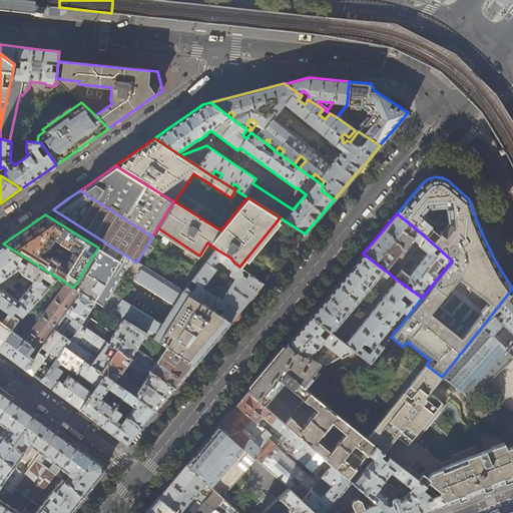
[(101,249),(98,247),(73,288),(81,293),(96,302),(102,306),(111,292),(123,273),(132,260),(105,242),(101,249)]
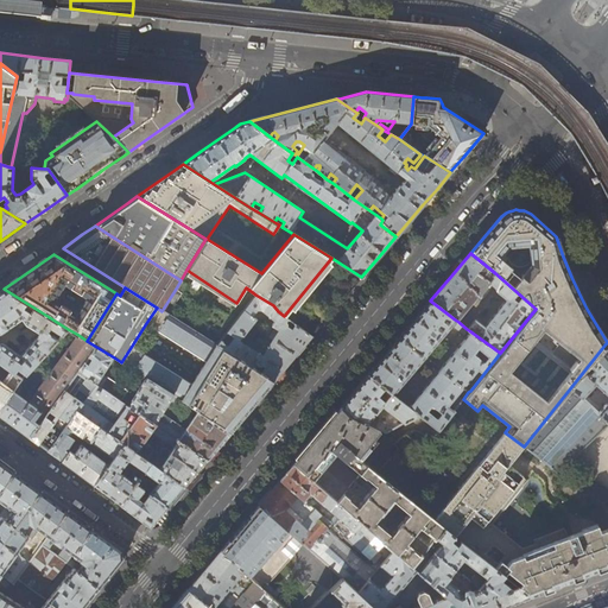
[(0,361),(13,372),(14,373),(18,368),(25,374),(26,374),(57,340),(51,335),(48,330),(50,328),(62,335),(68,329),(32,306),(30,312),(23,308),(26,303),(4,289),(0,291),(0,361)]
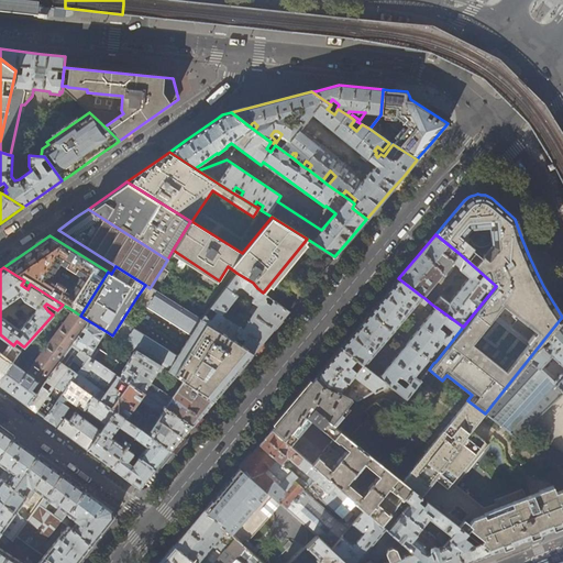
[(163,267),(150,288),(154,290),(167,271),(163,267)]
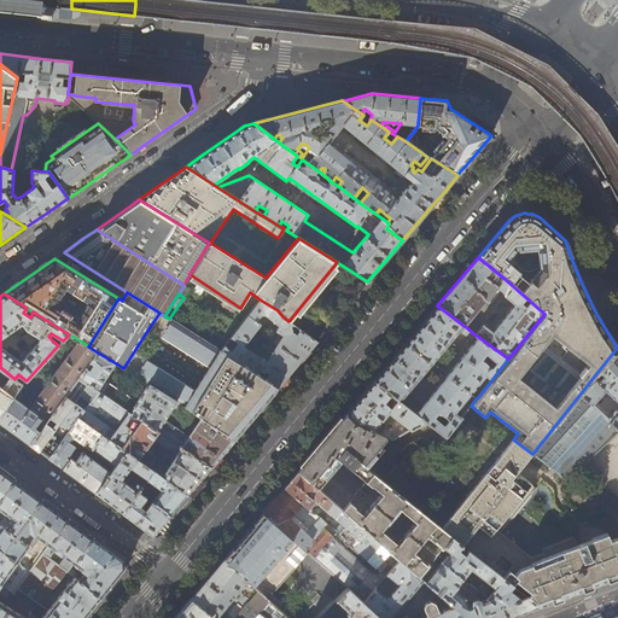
[(264,379),(278,388),(296,366),(316,342),(289,321),(283,316),(278,310),(260,299),(228,339),(235,344),(231,350),(223,345),(220,350),(257,374),(260,371),(262,372),(263,372),(266,371),(268,373),(264,379)]
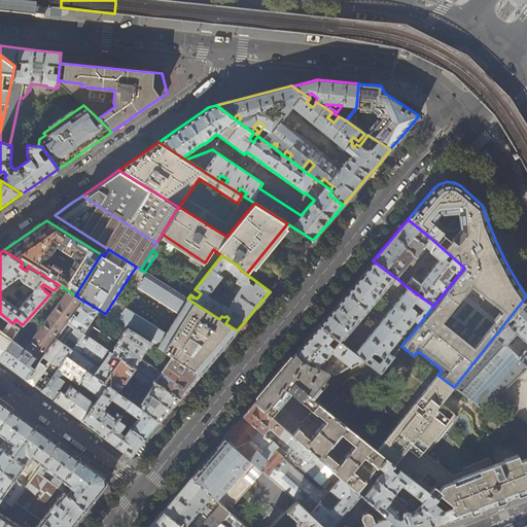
[(367,309),(394,277),(373,260),(360,276),(346,292),(367,309)]
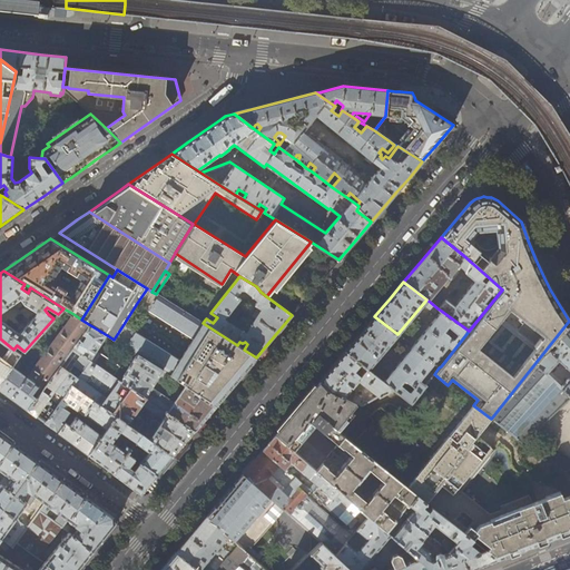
[(124,324),(114,340),(137,355),(138,354),(163,370),(161,371),(172,377),(184,385),(216,405),(224,395),(243,373),(256,357),(244,350),(237,345),(203,323),(156,294),(151,292),(147,288),(137,303),(193,337),(178,359),(124,324)]
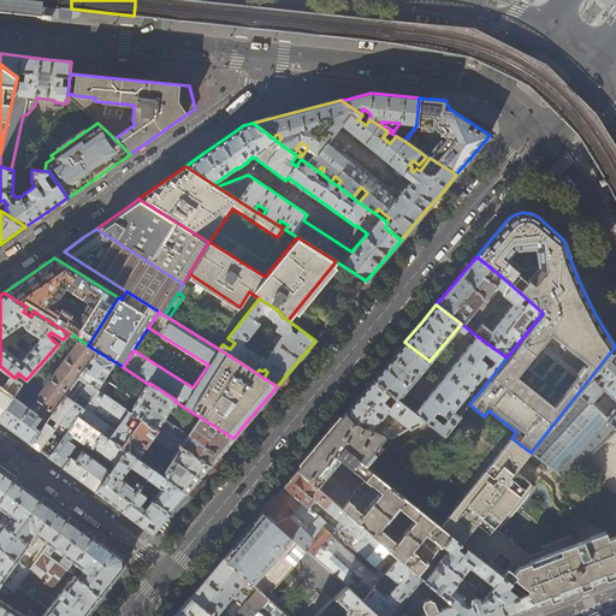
[(471,337),(473,333),(465,326),(461,331),(471,337)]
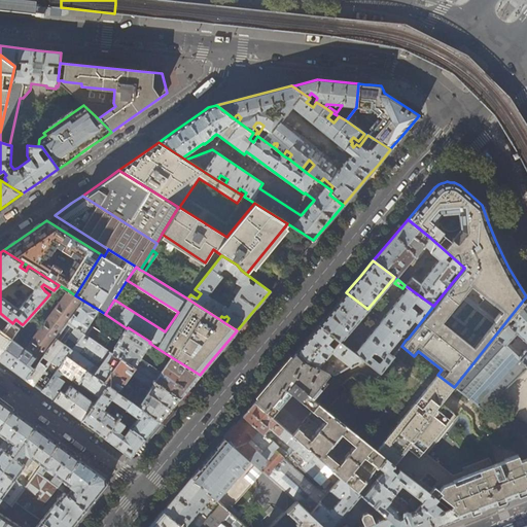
[(419,324),(433,306),(408,287),(381,320),(400,336),(414,319),(419,324)]
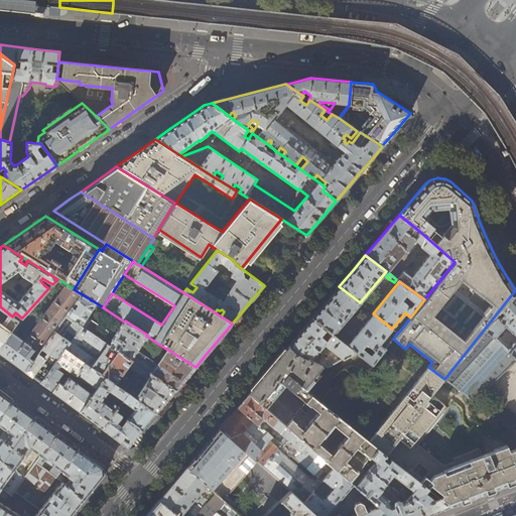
[(82,294),(74,289),(67,284),(24,341),(15,335),(25,320),(22,317),(21,317),(19,320),(0,346),(0,353),(11,362),(24,371),(38,354),(41,349),(82,294)]
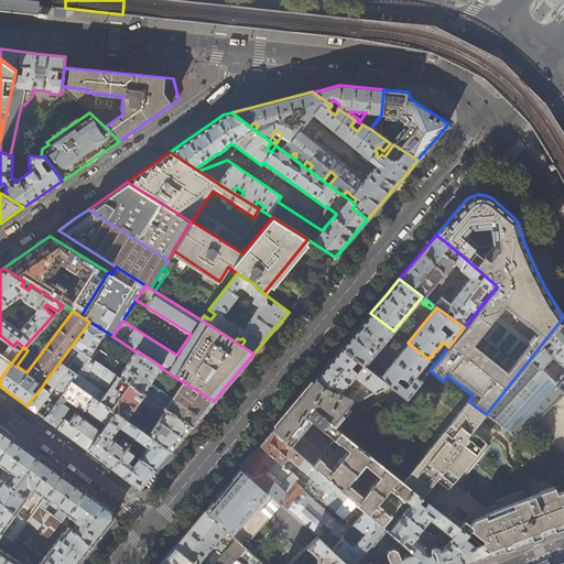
[(393,331),(370,313),(357,329),(342,346),(364,366),(393,331)]
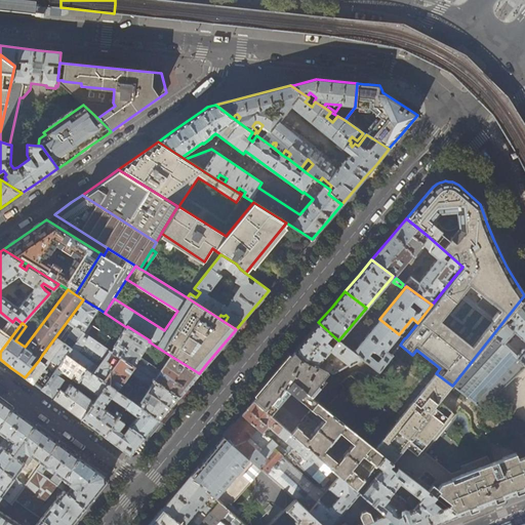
[(524,296),(524,295),(452,386),(453,386),(481,407),(524,365),(524,296)]
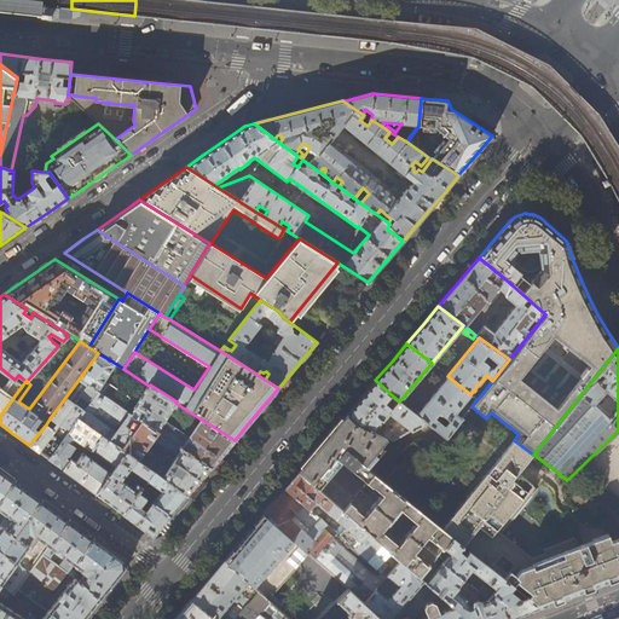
[(103,381),(116,364),(98,353),(50,418),(56,422),(52,428),(46,424),(29,445),(34,449),(39,452),(87,386),(121,409),(128,398),(103,381)]
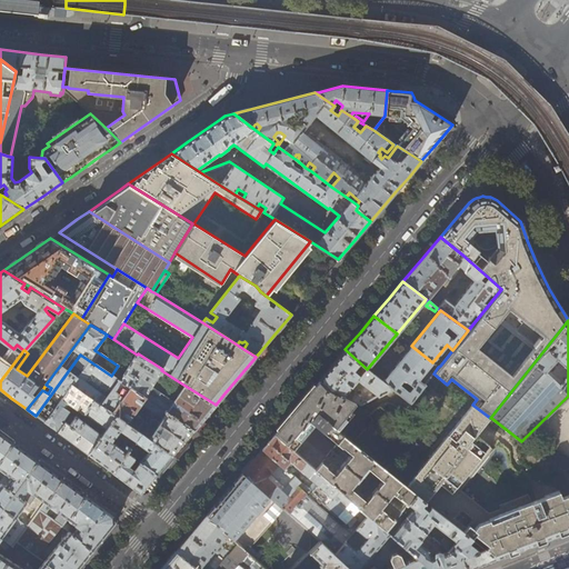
[(425,385),(419,379),(432,362),(411,346),(382,381),(388,386),(410,402),(425,385)]
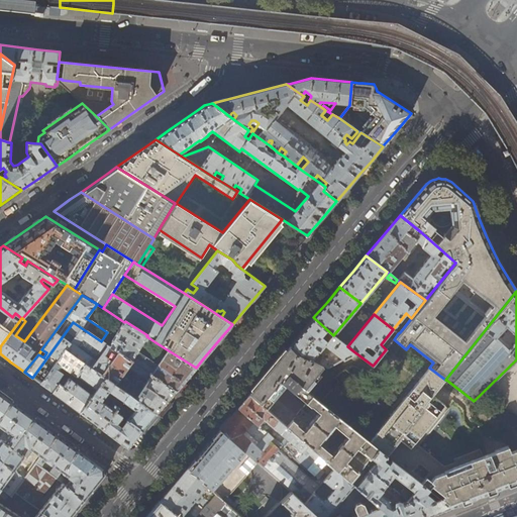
[(0,346),(19,321),(12,317),(11,316),(2,327),(0,325),(0,346)]
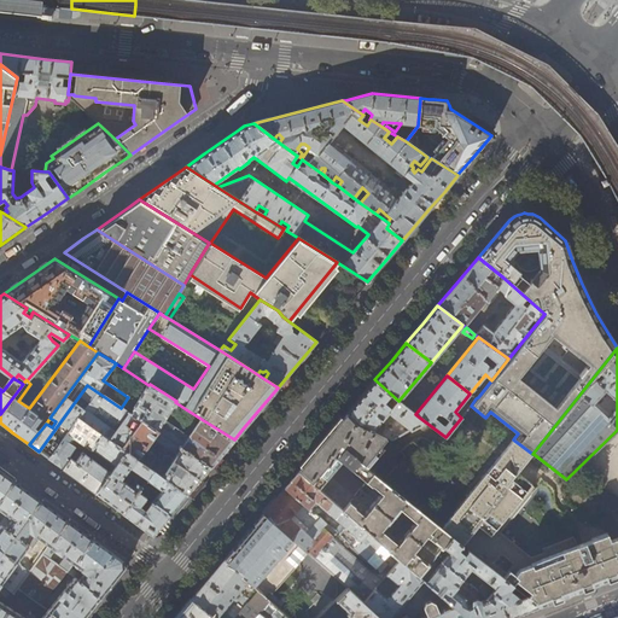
[(359,398),(347,413),(353,420),(386,437),(391,441),(398,436),(382,426),(383,425),(380,423),(383,419),(384,421),(386,418),(385,417),(388,413),(410,430),(420,424),(421,419),(415,414),(412,410),(403,404),(398,401),(374,379),(359,398)]
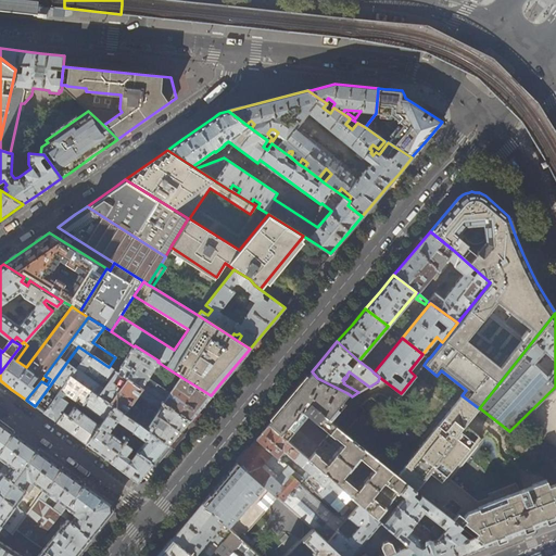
[(159,361),(135,345),(134,346),(115,371),(189,420),(198,409),(211,395),(179,376),(177,379),(168,393),(146,379),(153,366),(164,374),(167,368),(158,362),(159,361)]
